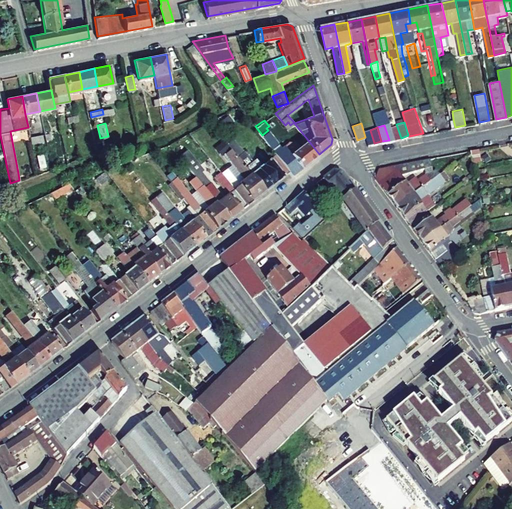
[(44,132),(46,138),(59,136),(57,130),(44,132)]
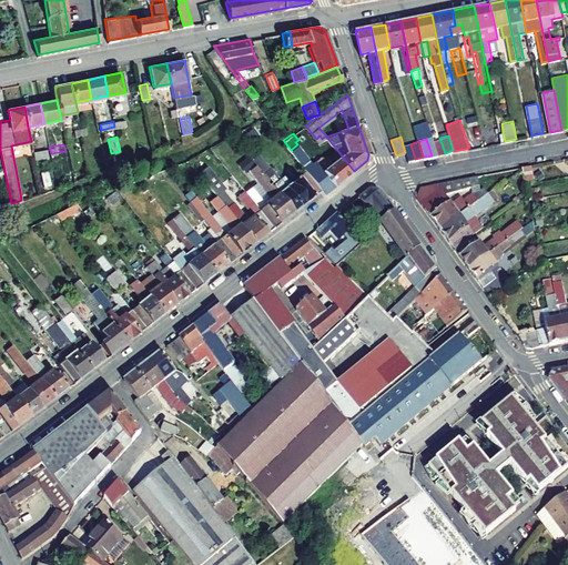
[(297,144),(291,150),(305,170),(321,189),(324,193),(354,171),(336,149),(331,152),(336,159),(323,170),(315,160),(312,163),(297,144)]
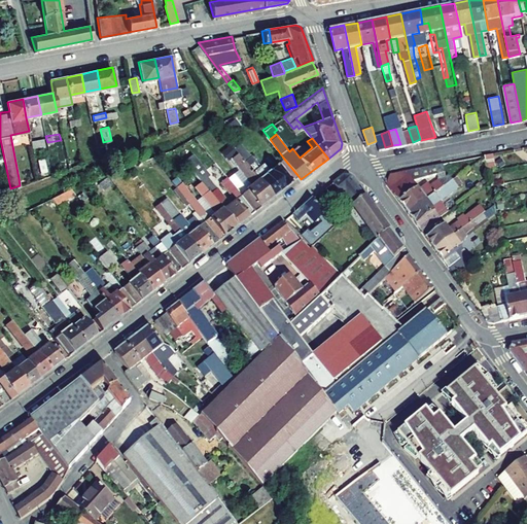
[(39,145),(44,144),(43,137),(31,140),(32,146),(39,145)]
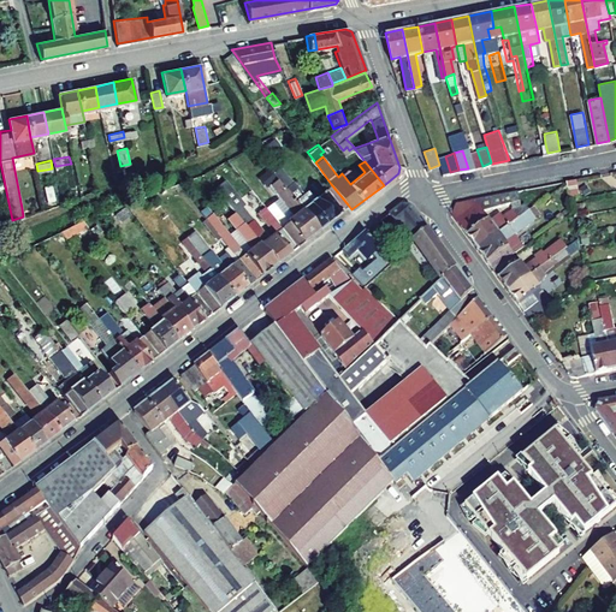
[(313,198),(307,190),(303,192),(282,165),(273,171),(318,229),(348,205),(331,184),(313,198)]
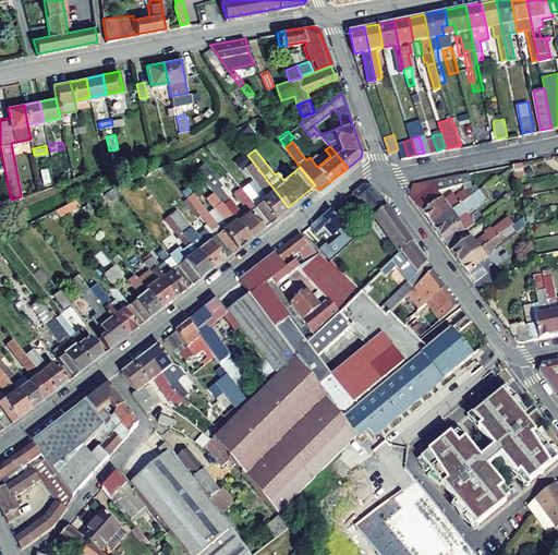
[(288,207),(247,155),(244,152),(239,157),(245,165),(243,167),(252,178),(265,194),(254,203),(269,222),(288,207)]
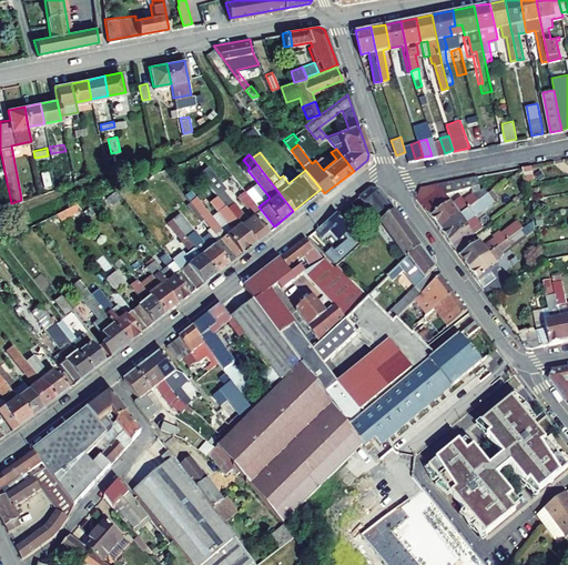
[(274,226),(259,207),(245,190),(241,184),(232,191),(235,195),(237,194),(252,213),(246,218),(232,198),(231,199),(223,189),(225,187),(208,164),(198,171),(216,194),(254,242),(274,226)]
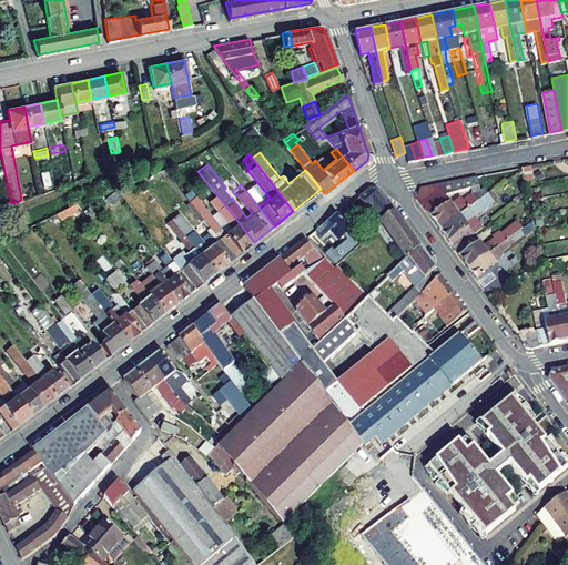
[(530,164),(521,167),(526,183),(534,181),(530,164)]
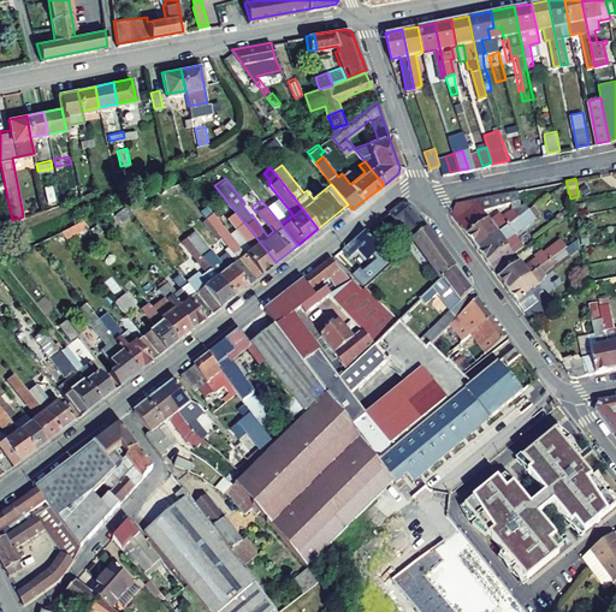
[(52,183),(43,185),(47,200),(55,198),(52,183)]
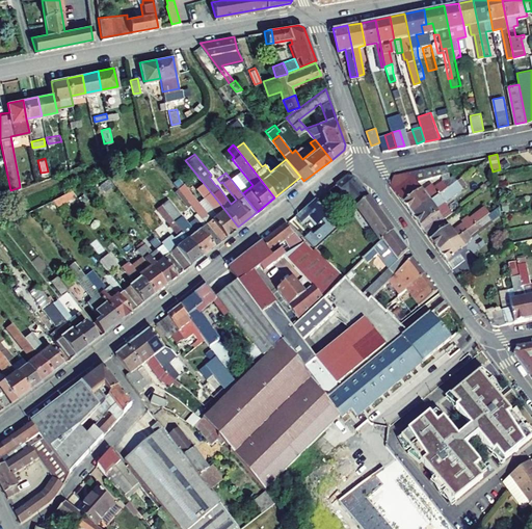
[(505,167),(509,164),(506,158),(501,161),(505,167)]
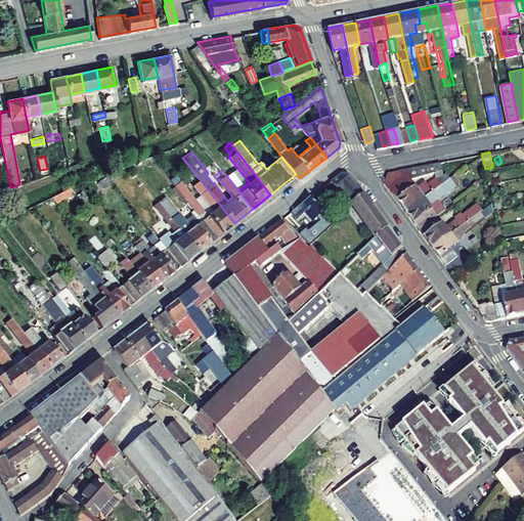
[(209,163),(215,170),(211,173),(214,176),(222,170),(213,159),(209,163)]
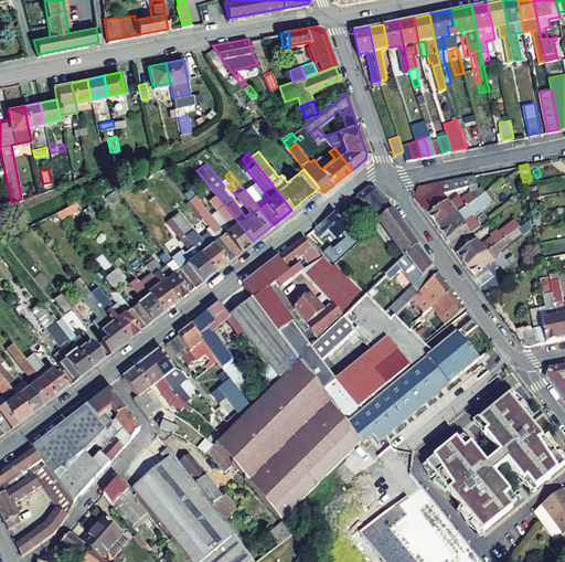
[(481,184),(478,188),(475,173),(418,186),(415,195),(437,226),(486,191),(481,184)]
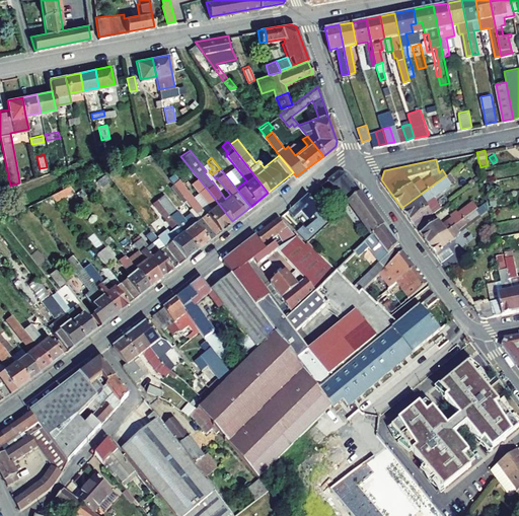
[(236,189),(246,180),(234,165),(224,173),(236,189)]
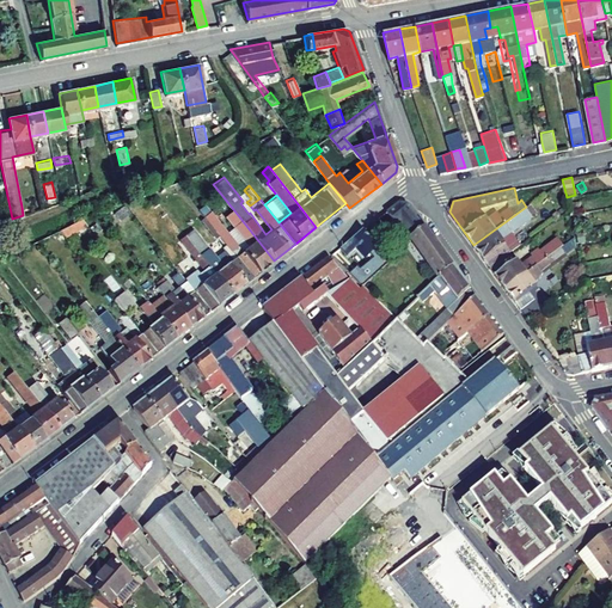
[(403,223),(440,275),(453,264),(426,225),(422,223),(407,202),(399,201),(387,210),(399,226),(403,223)]
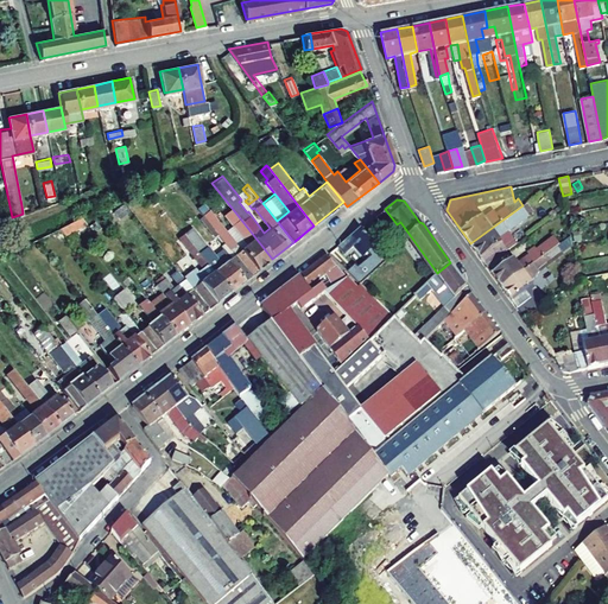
[(208,209),(203,202),(197,207),(202,214),(208,209)]
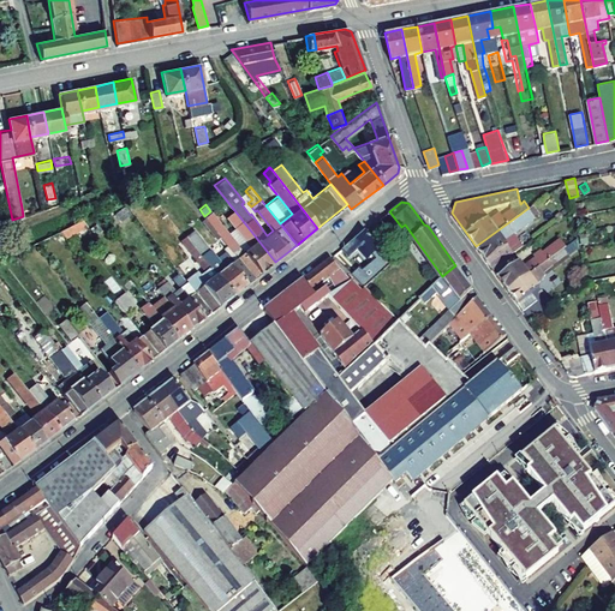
[(491,268),(514,251),(523,244),(513,232),(535,215),(529,208),(476,246),(491,268)]
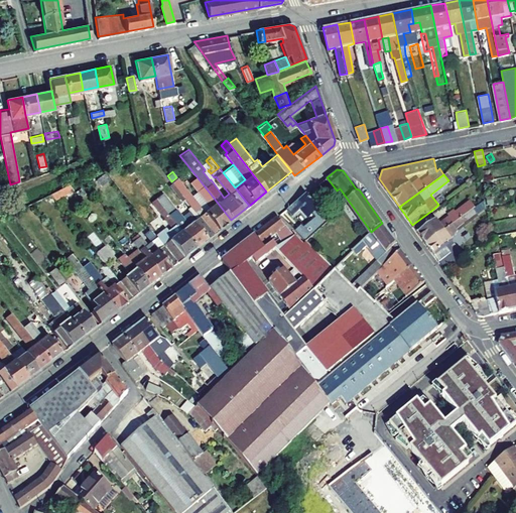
[(189,181),(197,190),(210,207),(204,212),(191,196),(176,177),(171,181),(184,198),(190,205),(199,215),(213,233),(231,220),(197,176),(189,181)]
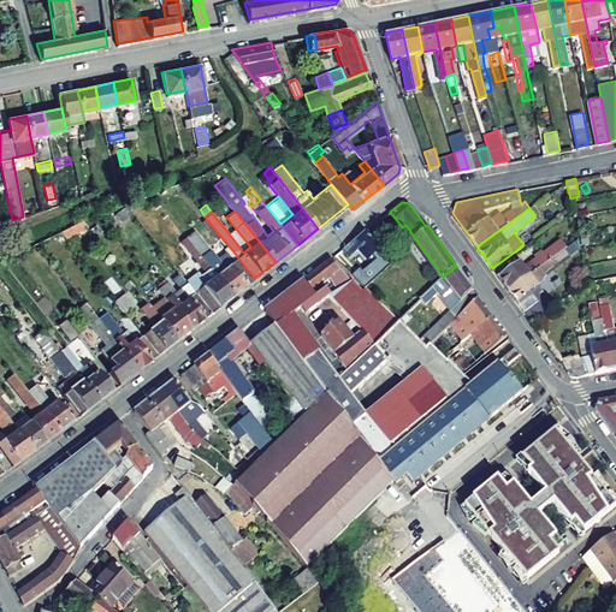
[(217,238),(220,236),(205,217),(202,219),(217,238)]
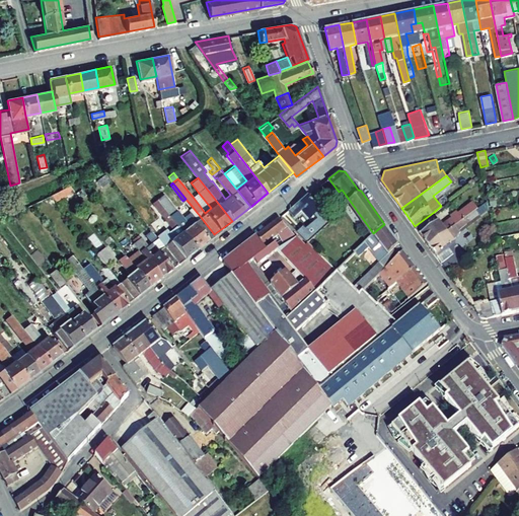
[(56,200),(74,190),(70,183),(51,194),(56,200)]
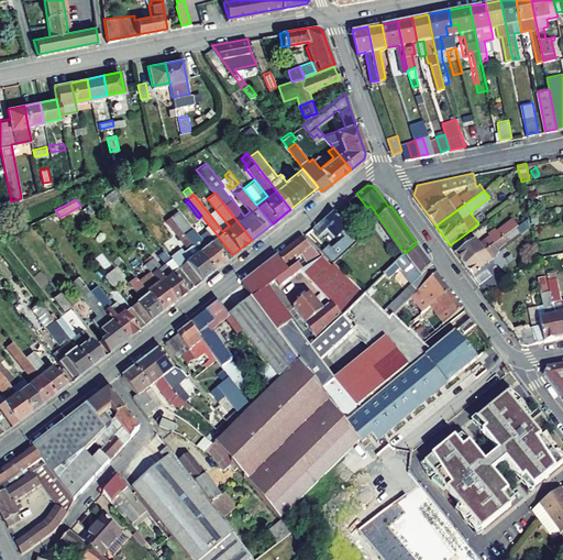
[(229,226),(214,208),(209,213),(222,231),(229,226)]
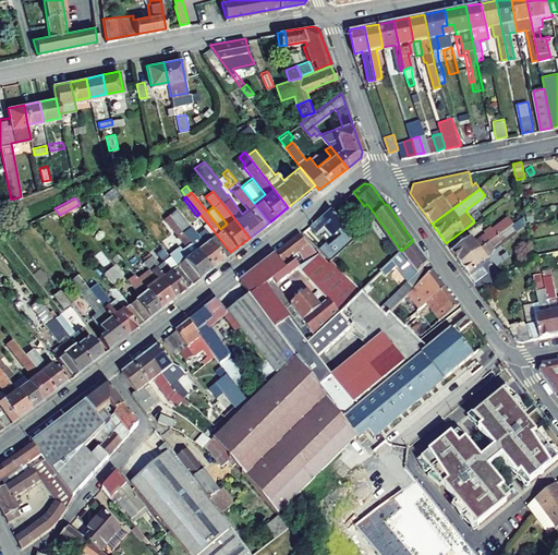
[(177,224),(184,217),(176,207),(169,213),(177,224)]
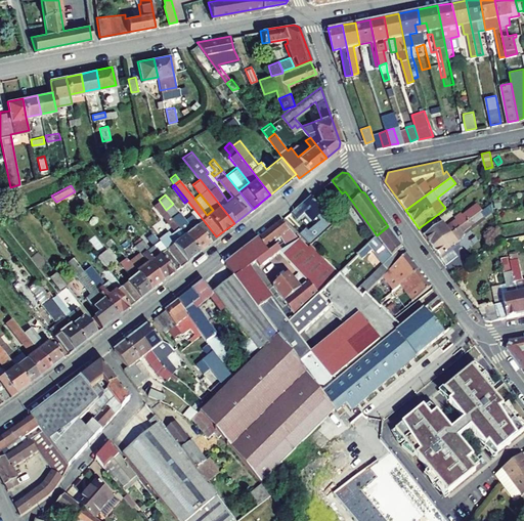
[(332,223),(311,196),(291,211),(298,217),(305,211),(313,219),(317,216),(326,228),(332,223)]
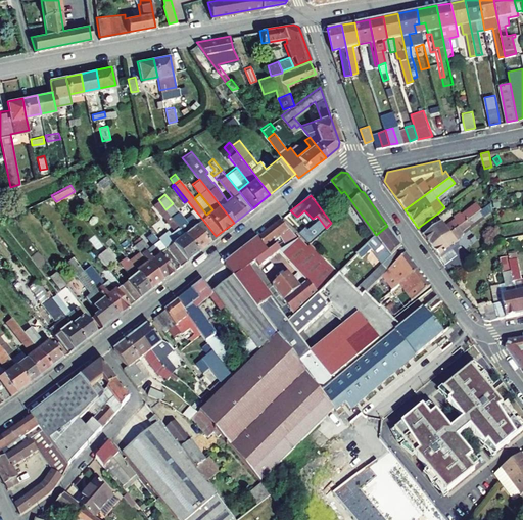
[(170,232),(175,239),(165,246),(180,265),(198,250),(171,216),(165,209),(158,199),(153,203),(174,229),(170,232)]
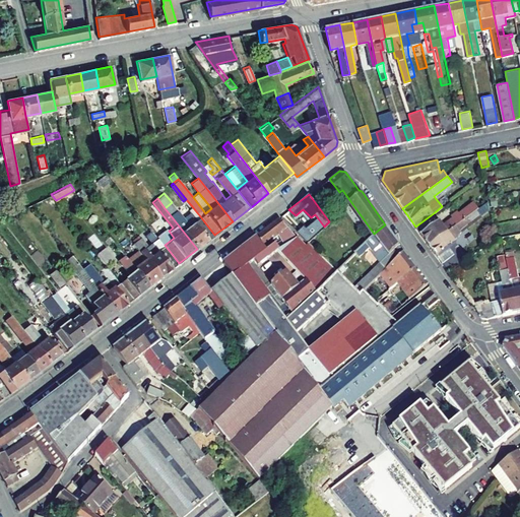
[(476,209),(478,207),(473,200),(466,205),(468,208),(460,213),(457,209),(451,214),(453,216),(443,223),(435,212),(415,227),(429,244),(476,209)]
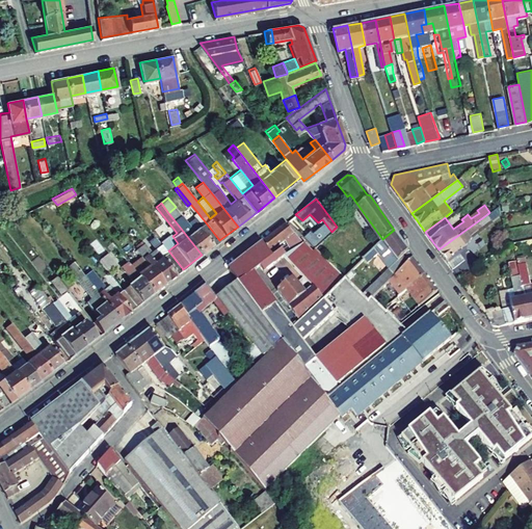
[(174,219),(181,214),(176,207),(168,213),(174,219)]
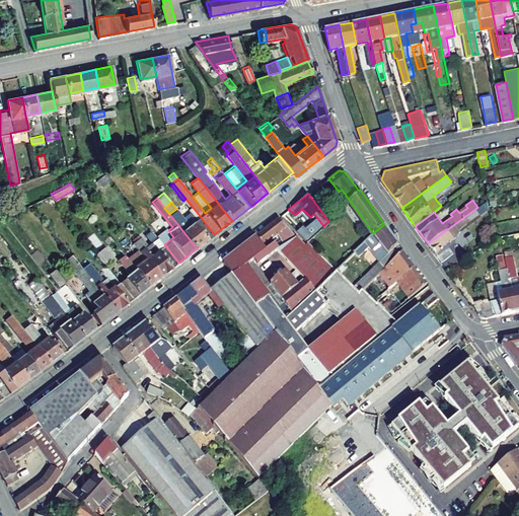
[(200,216),(192,206),(180,214),(190,224),(200,216)]
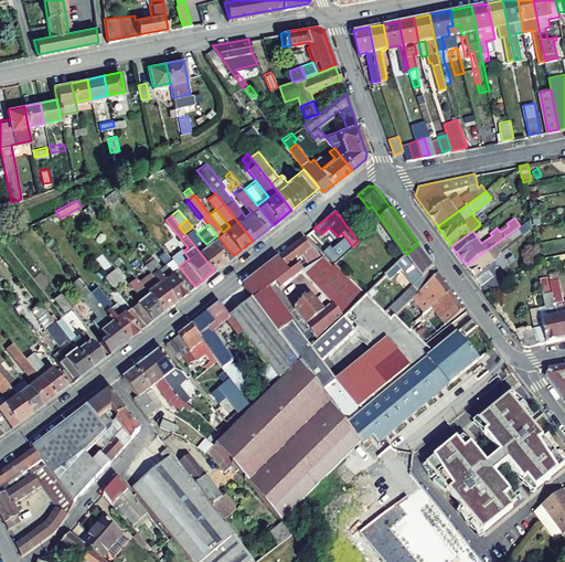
[(196,233),(192,228),(184,233),(214,271),(233,255),(217,235),(206,244),(196,233)]
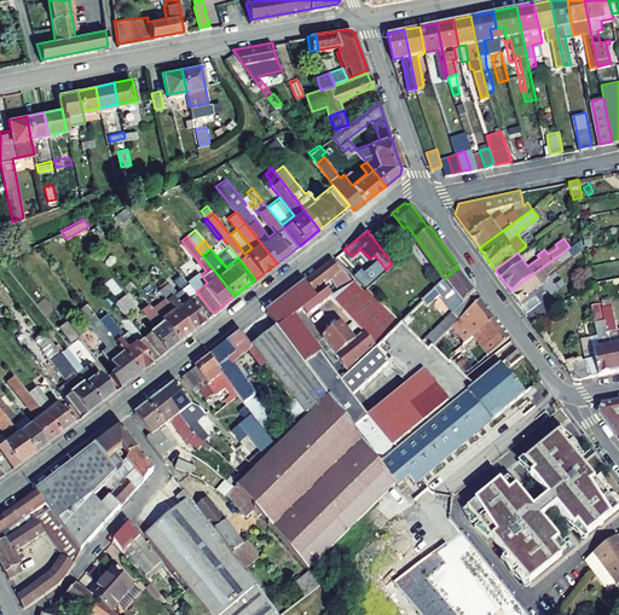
[(547,272),(571,254),(567,249),(510,290),(521,303),(543,288),(539,283),(541,282),(543,282),(548,278),(548,276),(549,276),(547,272)]
